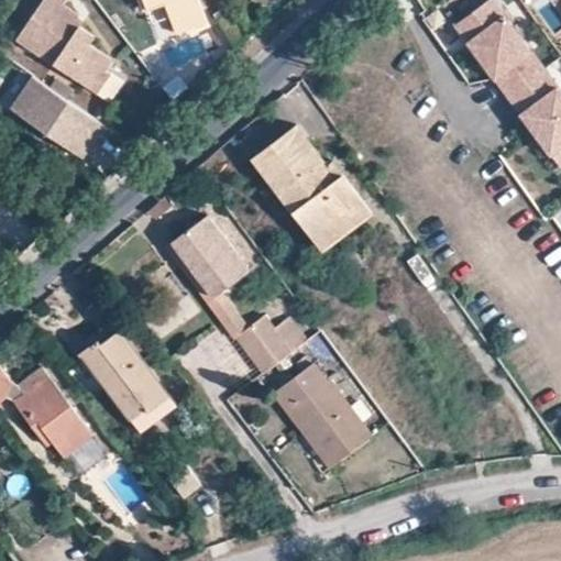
[(91,37),(78,29),(70,23),(75,17),(59,6),(62,0),(40,0),(14,39),(92,94),(102,79),(96,74),(100,67),(103,62),(84,48),(91,37)]
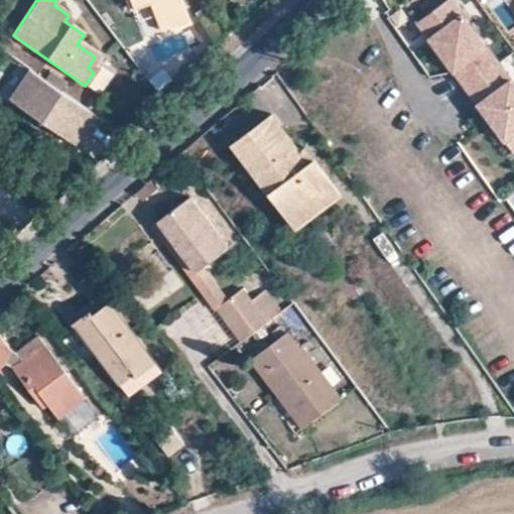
[(128,0),(133,14),(150,9),(155,20),(160,33),(189,23),(180,0),(128,0)]
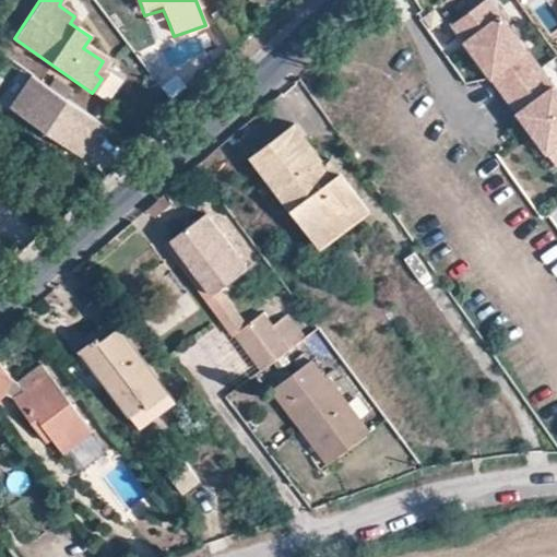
[(556,145),(556,95),(486,0),(484,0),(467,13),(480,31),(462,44),(545,154),(556,145)]
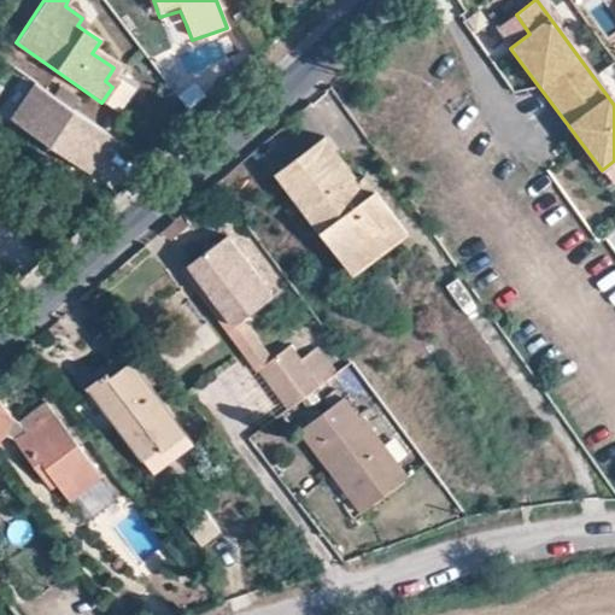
[(165,31),(186,24),(180,11),(159,17),(165,31)]
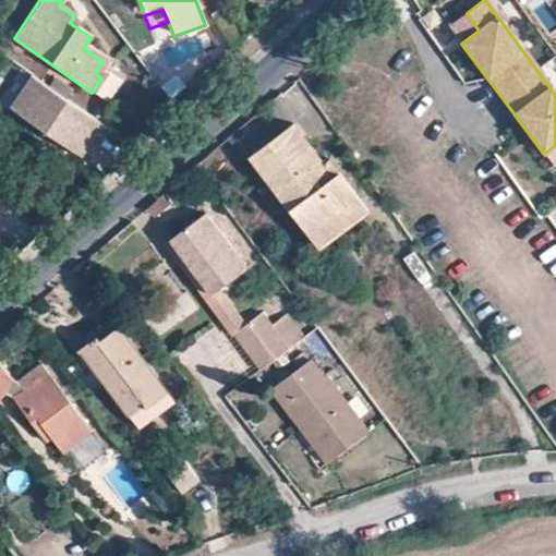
[(479,31),(467,13),(449,26),(461,44),(479,31)]
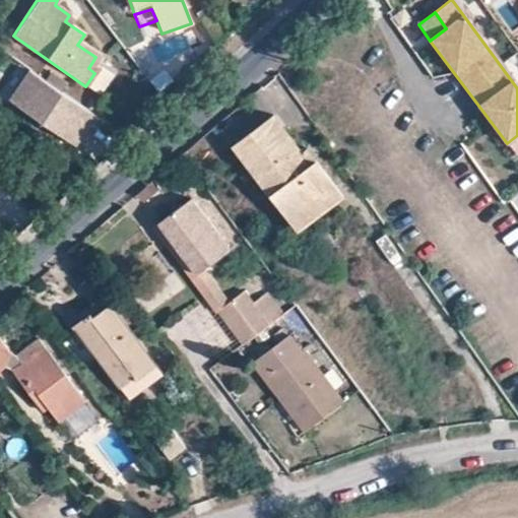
[(76,19),(69,15),(65,21),(72,26),(76,19)]
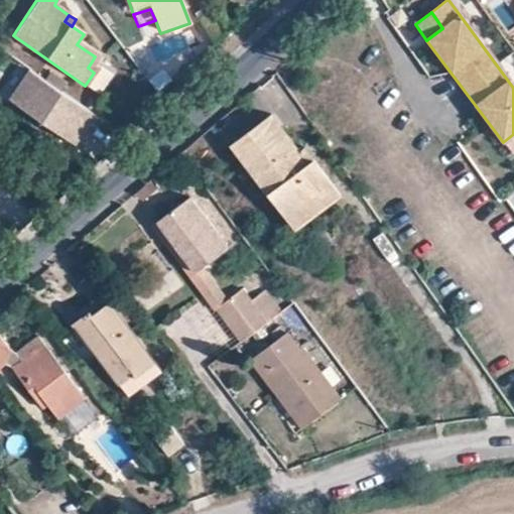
[(108,73),(92,61),(88,68),(94,73),(85,86),(95,93),(108,73)]
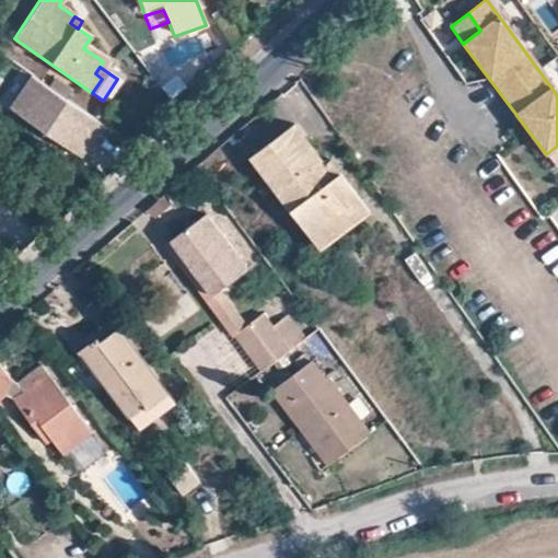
[(103,127),(66,101),(53,92),(45,86),(31,78),(10,108),(81,158),(103,127)]
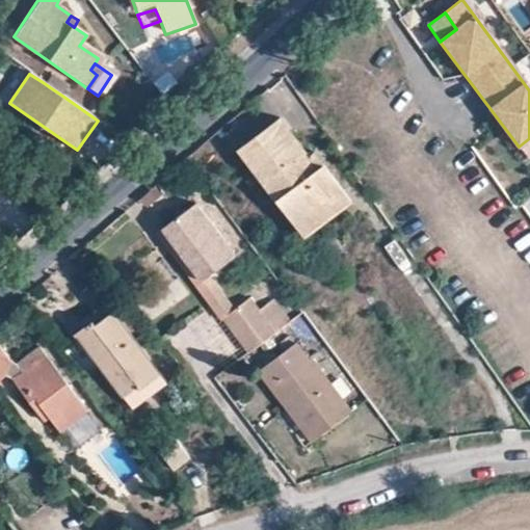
[(51,74),(43,82),(50,87),(58,78),(57,78),(51,74)]
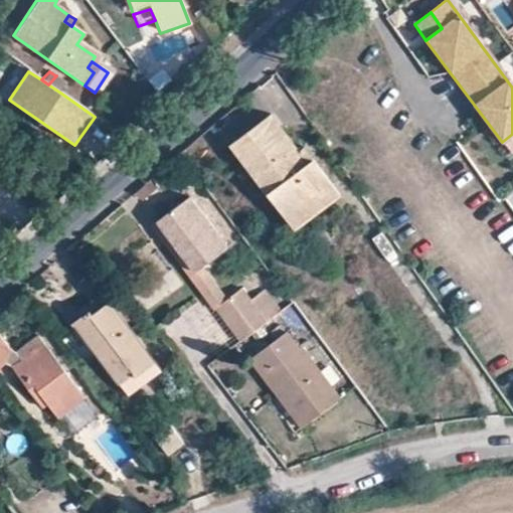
[(48,84),(60,93),(65,82),(56,75),(48,84)]
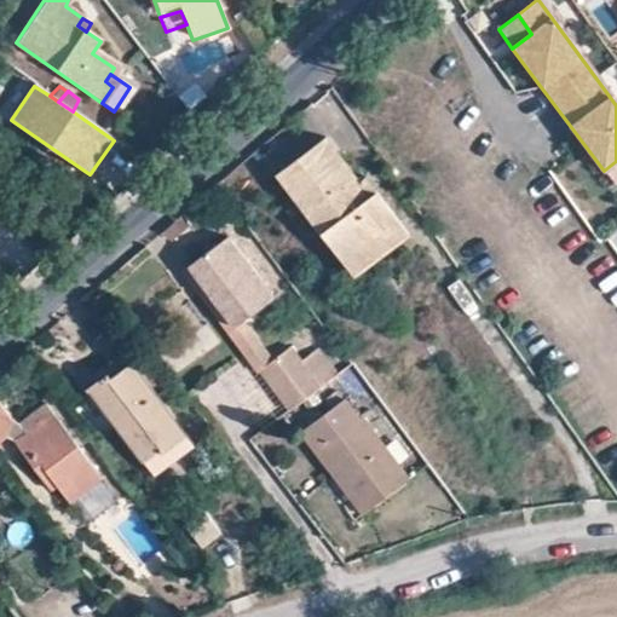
[(353,277),(405,236),(361,178),(357,182),(324,139),(276,177),(353,277)]
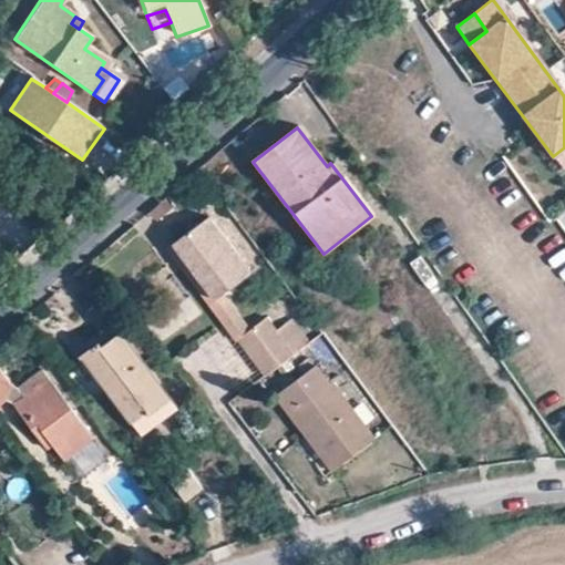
[(221,296),(243,278),(249,274),(207,218),(171,246),(214,301),(221,296)]
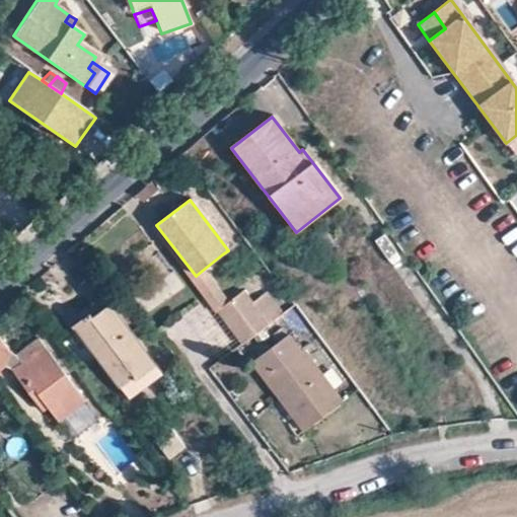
[(150,229),(190,281),(196,276),(156,225),(150,229)]
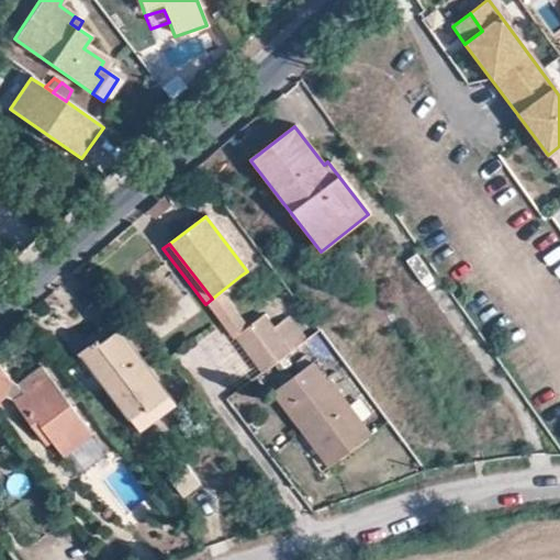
[(262,260),(247,271),(241,276),(252,289),(272,273),(262,260)]
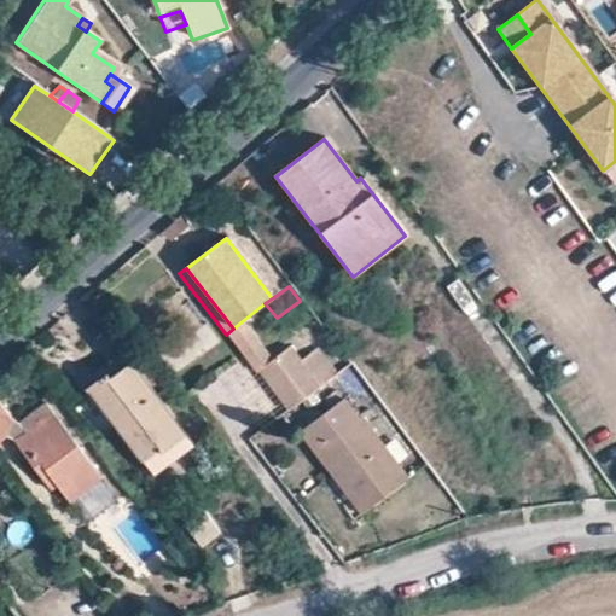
[(233,329),(226,335),(260,376),(262,373),(274,365),(240,323),(233,329)]
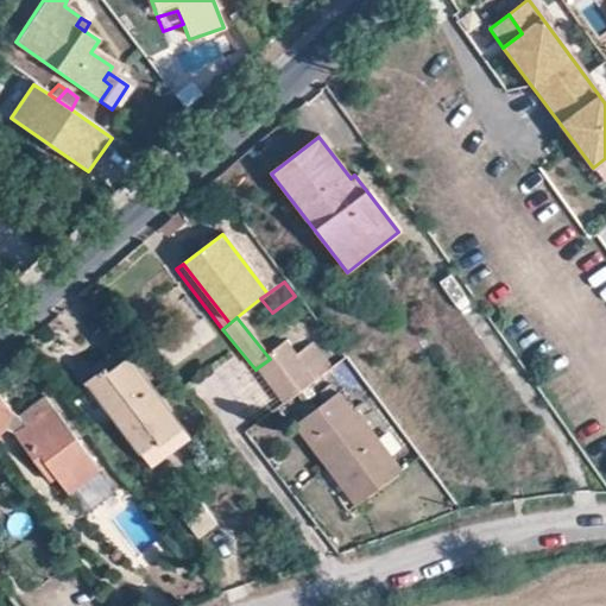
[(288,408),(334,373),(314,347),(298,358),(288,345),(270,359),(258,367),(288,408)]
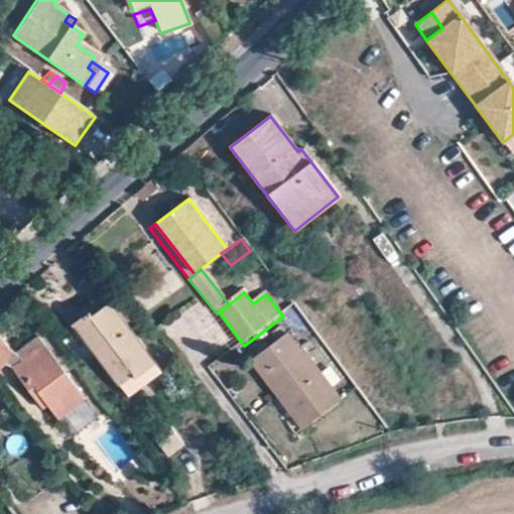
[(125,396),(139,386),(132,378),(132,377),(151,362),(99,293),(85,304),(90,310),(72,325),(125,396)]
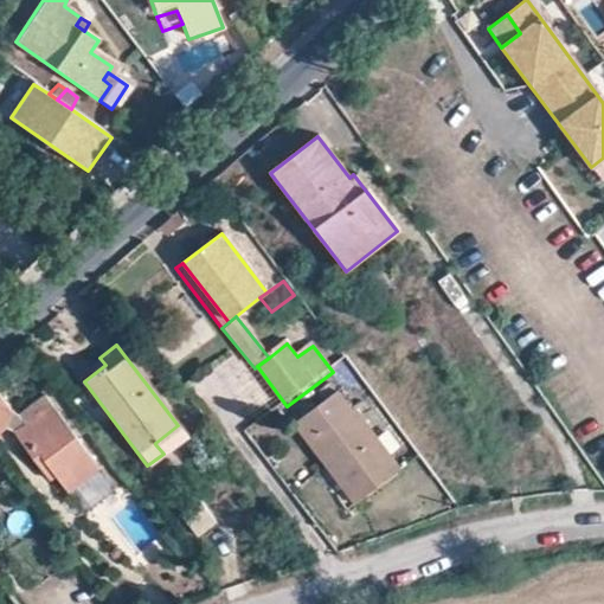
[(353,505),(397,470),(352,409),(348,411),(335,392),(293,425),(353,505)]
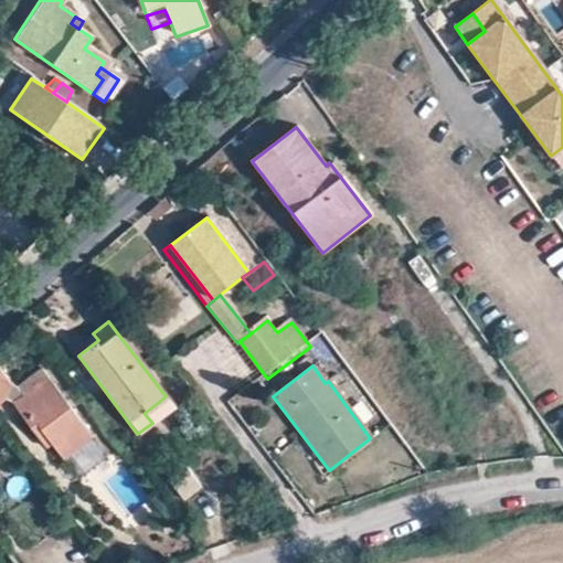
[(91,441),(46,382),(40,373),(19,388),(7,385),(0,375),(0,404),(2,403),(13,406),(45,448),(51,444),(63,459),(68,456),(89,442),(91,441)]
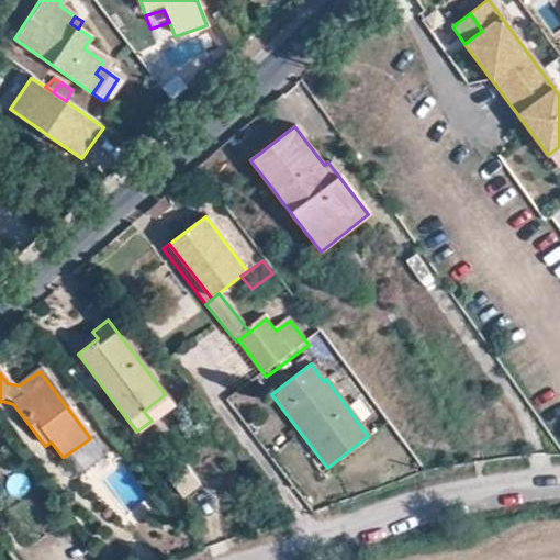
[(172,405),(165,394),(144,411),(144,412),(152,421),(172,405)]
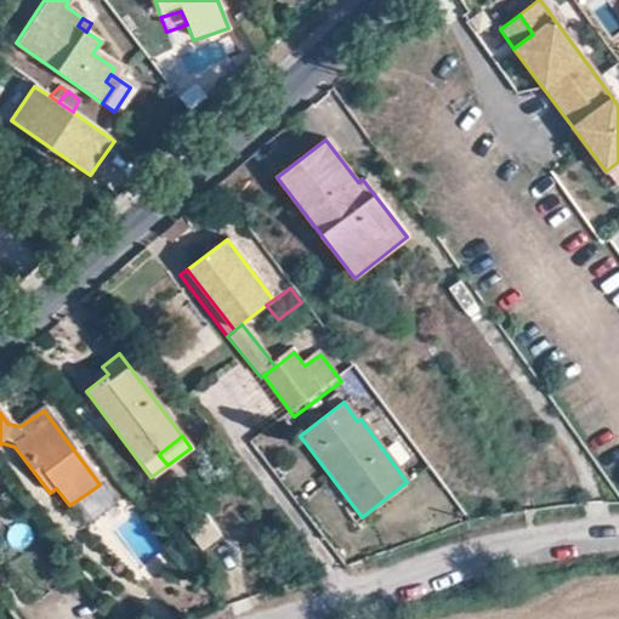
[(114,505),(100,484),(98,486),(75,501),(91,522),(114,505)]
